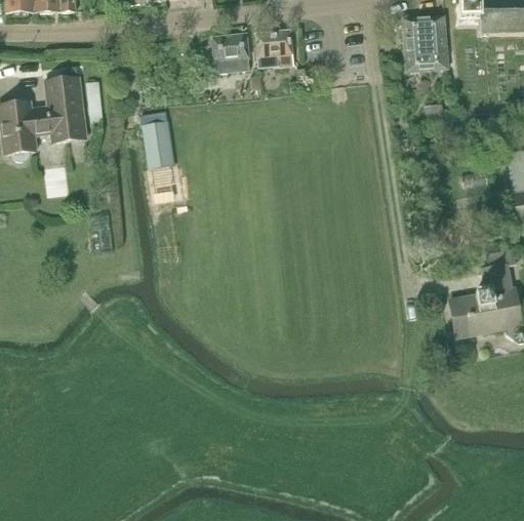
[(5,0),(6,12),(33,12),(32,0),(5,0)]
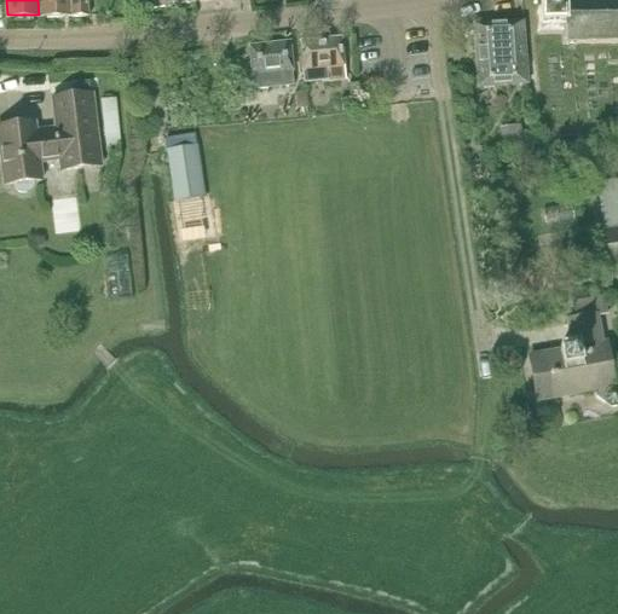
[(38,0),(39,15),(88,12),(87,0),(38,0)]
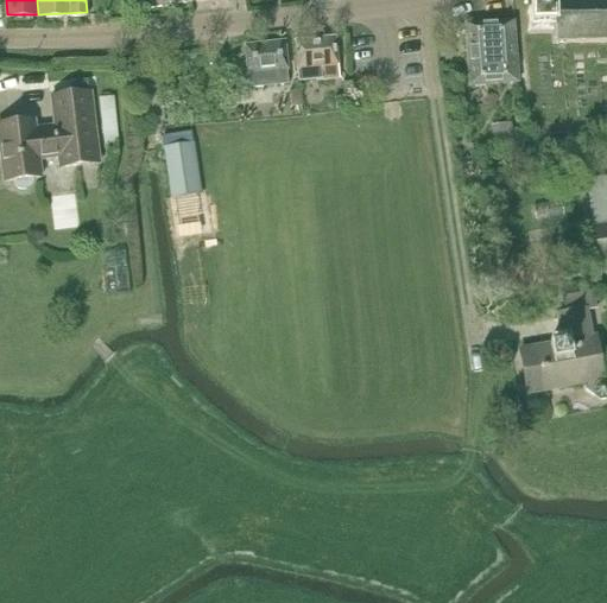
[(552,30),(551,40),(606,39),(606,0),(551,0),(552,6),(529,6),(529,29),(552,30)]
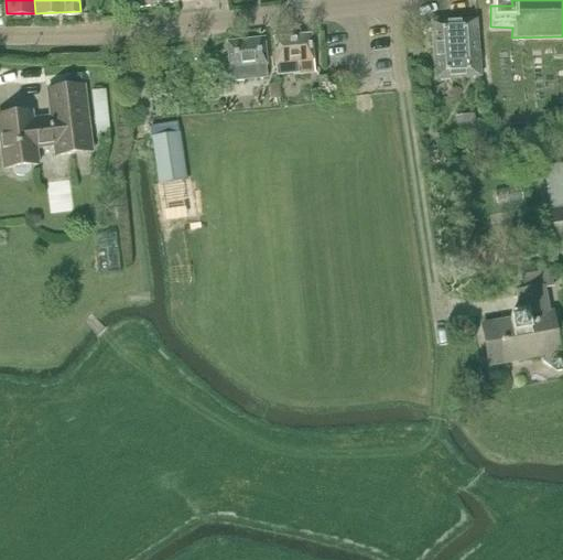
[(477,17),(432,20),(435,76),(480,74),(477,17)]
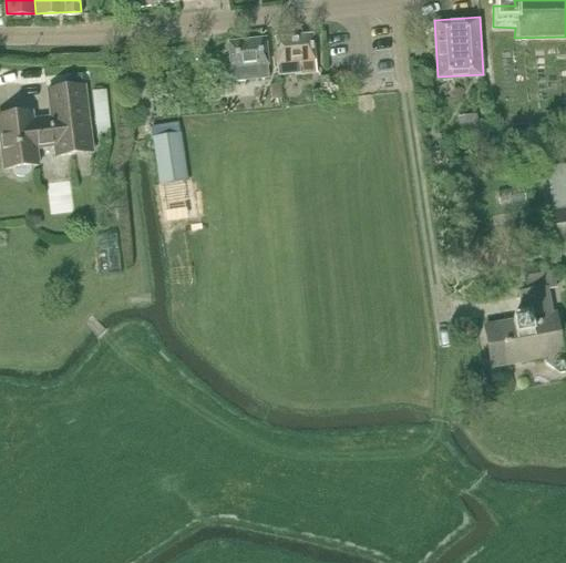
[(276,36),(279,73),(317,69),(314,32),(276,36)]
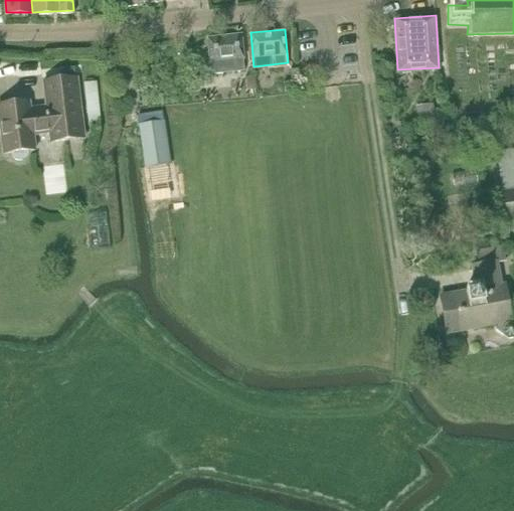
[(208,36),(210,59),(212,71),(244,68),(243,56),(241,33),(208,36)]
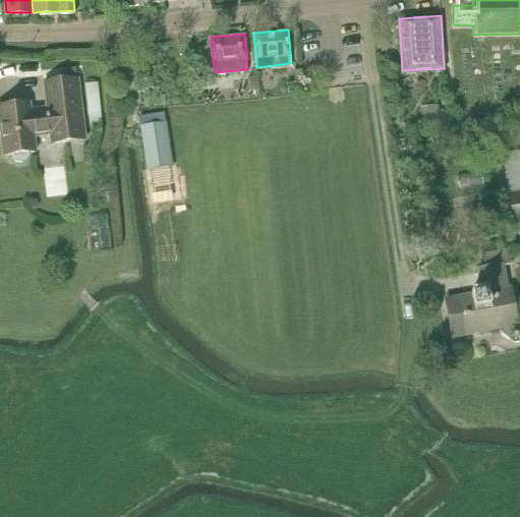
[(257,75),(247,76),(249,95),(260,94),(257,75)]
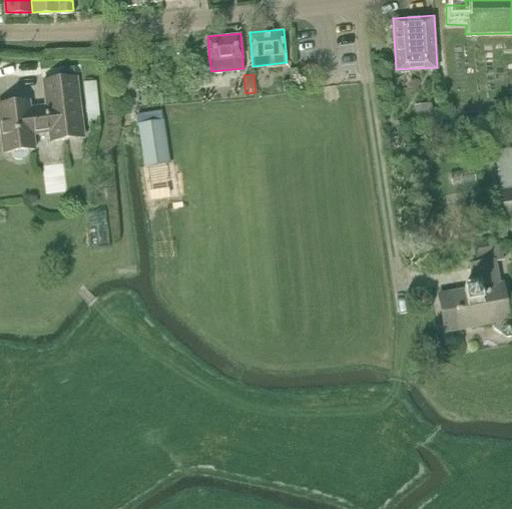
[(33,132),(49,130),(50,139),(84,135),(77,75),(43,79),(46,105),(30,107),(29,99),(0,102),(0,122),(3,151),(11,150),(12,153),(15,156),(18,157),(22,157),(25,155),(28,151),(28,147),(35,147),(33,132)]
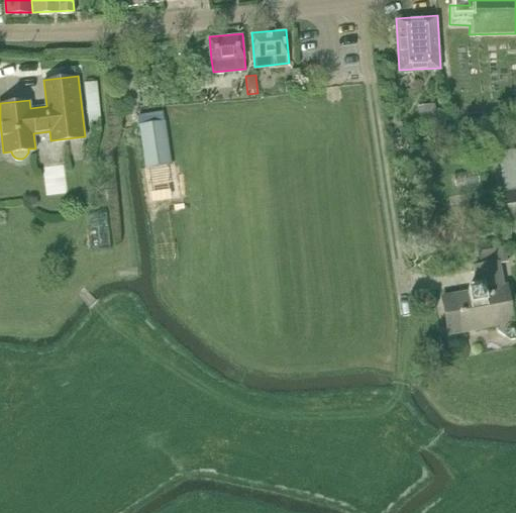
[(97,79),(84,81),(89,121),(102,120),(97,79)]
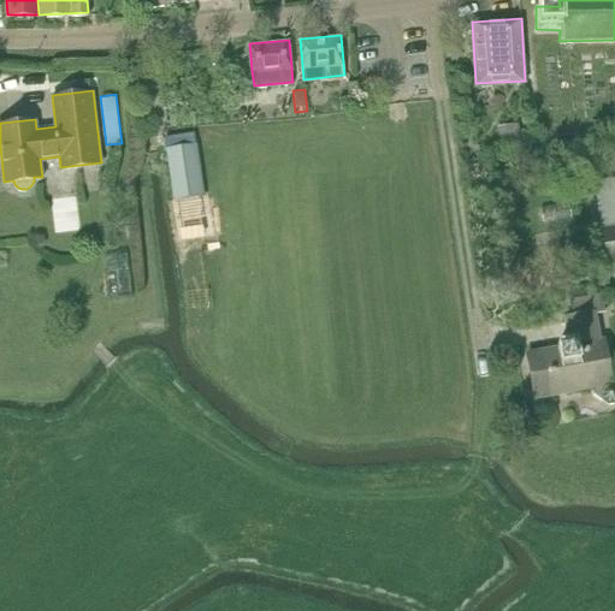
[(498,123),(501,146),(521,143),(524,143),(526,142),(524,130),(524,126),(519,126),(519,120),(498,123)]
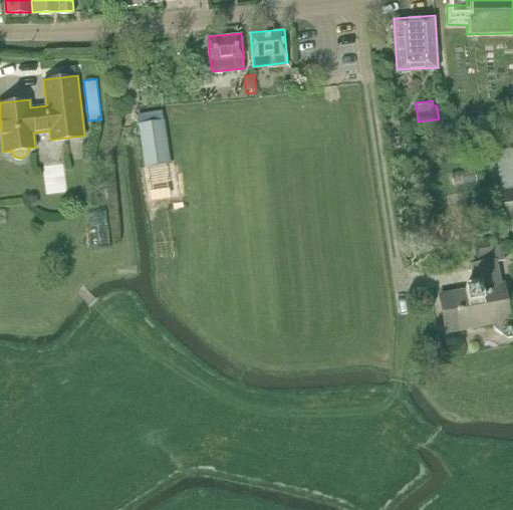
[(145,166),(170,163),(163,118),(138,122),(145,166)]
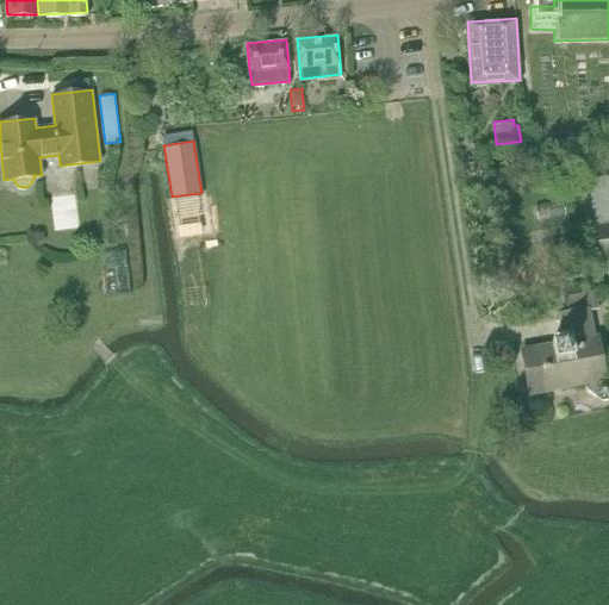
[(608,173),(589,176),(596,224),(603,259),(608,257),(608,173)]
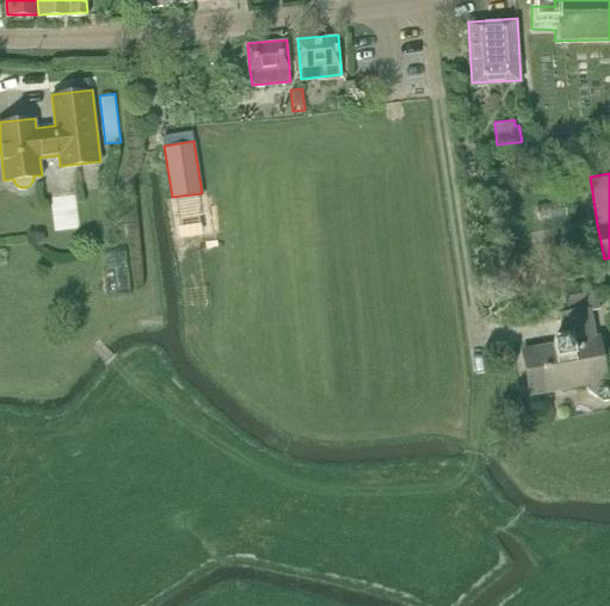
[(111,284),(135,283),(133,240),(109,241),(111,284)]
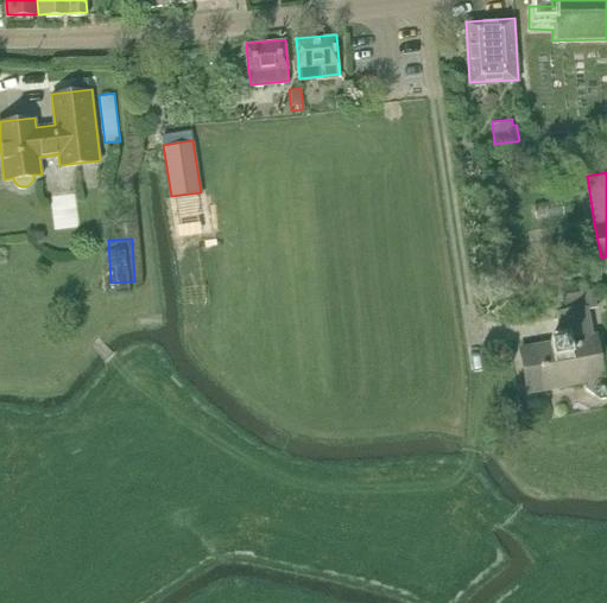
[(606,380),(604,378),(596,334),(592,335),(587,306),(596,305),(593,289),(564,293),(567,310),(558,311),(563,335),(551,337),(552,341),(533,344),(533,346),(520,348),(526,391),(579,381),(599,398),(606,397),(606,380)]
